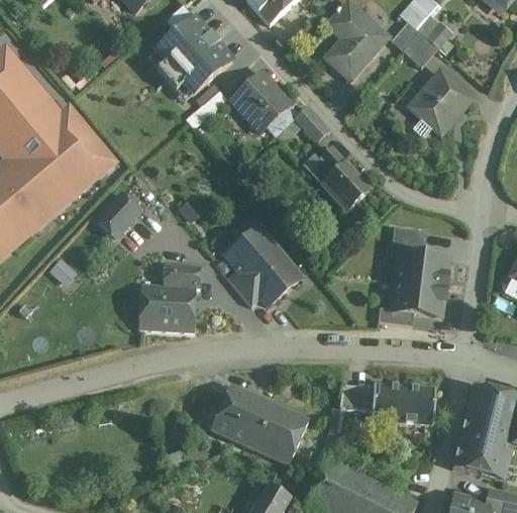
[(123,0),(134,13),(149,0),(123,0)]
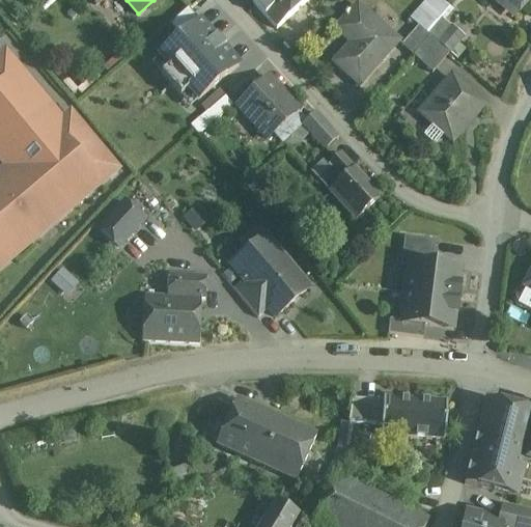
[(253,0),(277,26),(306,0),(253,0)]
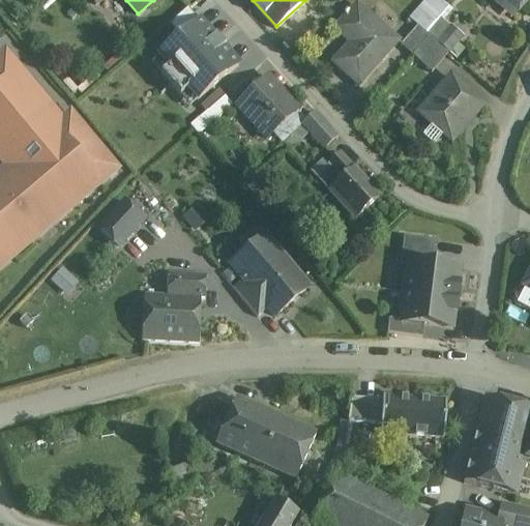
[(508,0),(518,8),(525,0),(508,0)]
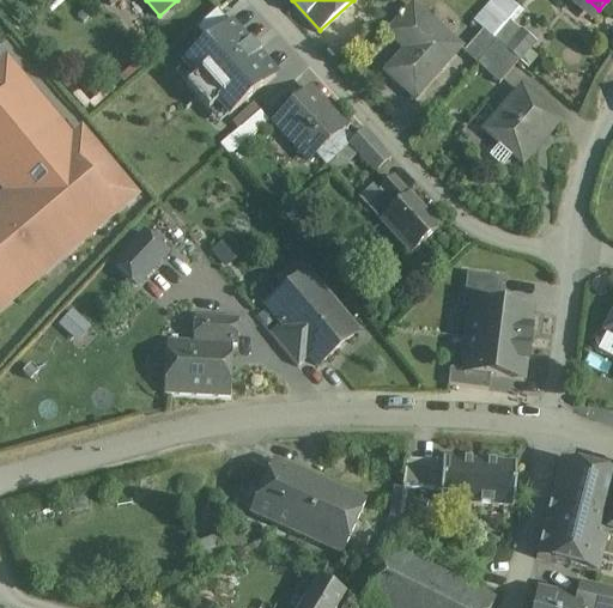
[(459,44),(413,4),(392,28),(411,43),(387,70),(414,95),(459,44)]
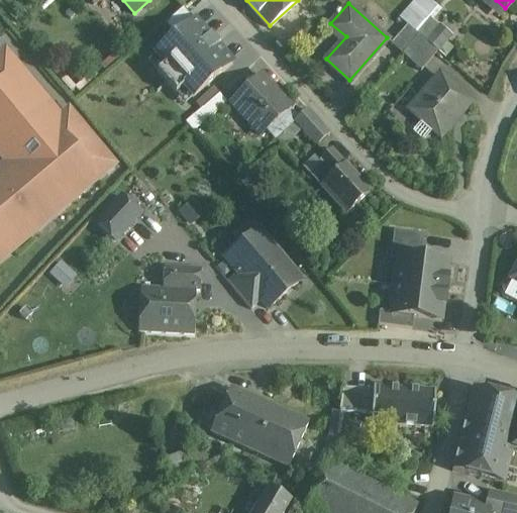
[(232,61),(217,44),(219,43),(210,33),(209,34),(194,18),(154,54),(164,64),(157,71),(176,92),(183,85),(192,96),(232,61)]
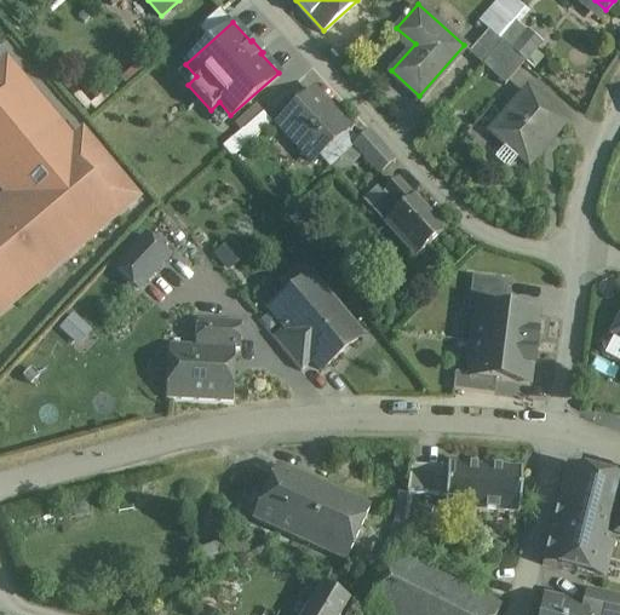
[(489,28),(469,51),(482,62),(503,40),(489,28)]
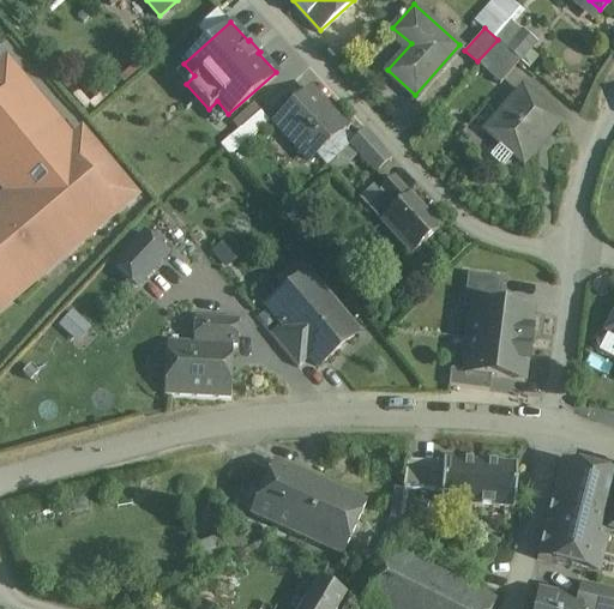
[(518,58),(498,40),(477,61),(498,80),(518,58)]
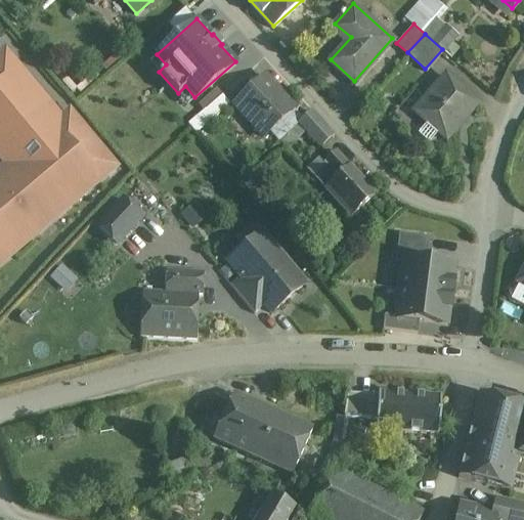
[(222,89),(248,71),(241,61),(215,79),(222,89)]
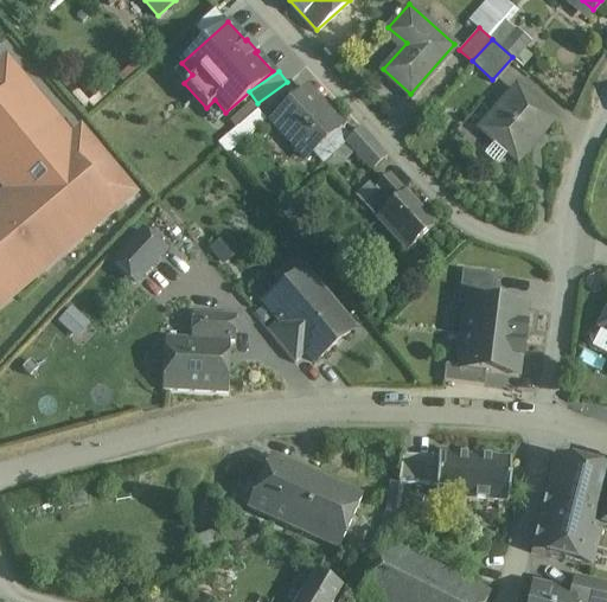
[(342,123),(307,87),(270,120),(305,157),(342,123)]
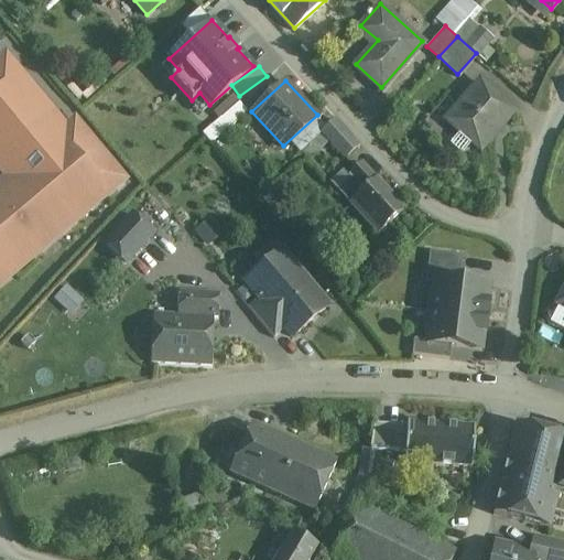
[(512,110),(479,81),(445,118),(478,148),(512,110)]
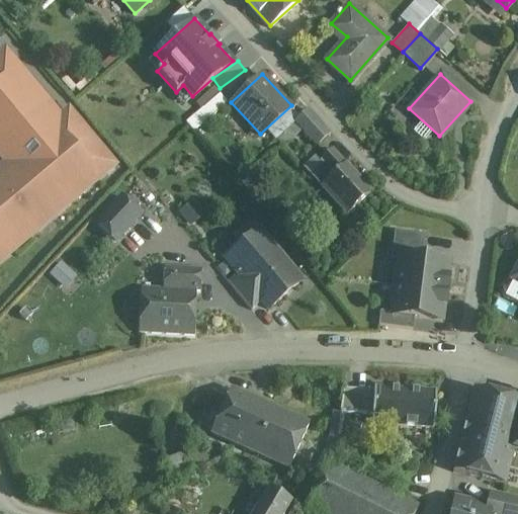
[(220,91),(195,112),(203,121),(228,100),(220,91)]
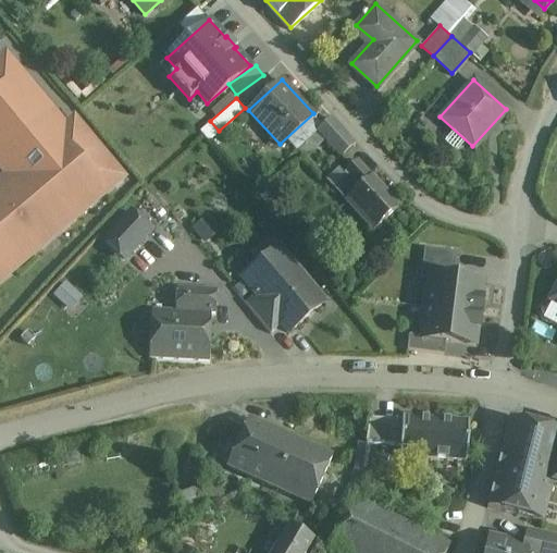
[(0,177),(0,278),(123,175),(73,117),(0,177)]
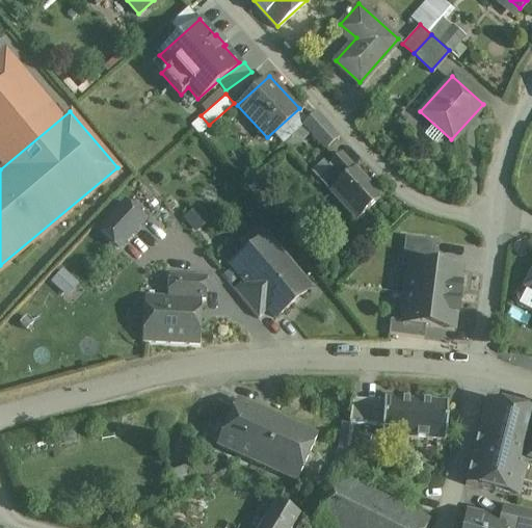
[(314,112),(301,124),(310,132),(325,149),(337,138),(314,112)]
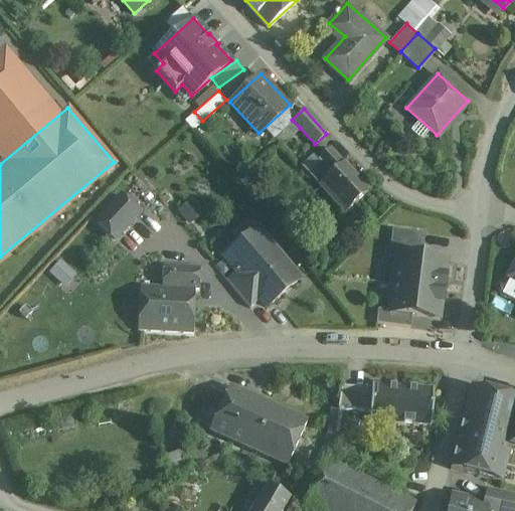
[(292,120),(281,129),(289,138),(300,128),(292,120)]
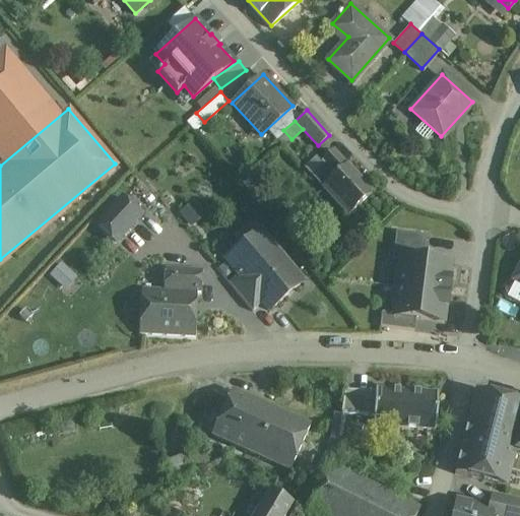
[(333,149),(320,162),(326,168),(334,176),(346,165),(333,149)]
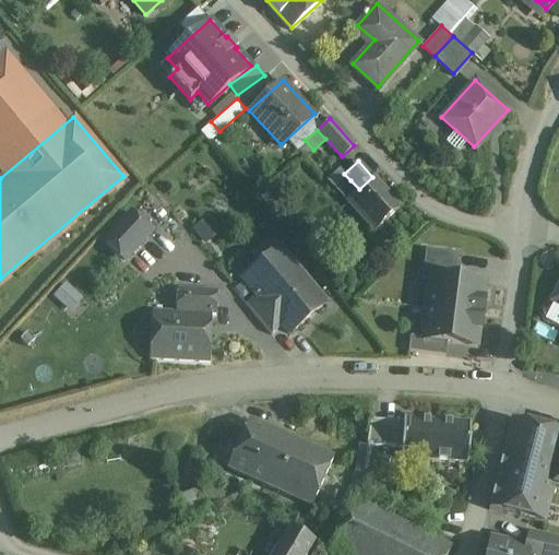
[(400,205),(372,177),(359,189),(351,180),(339,191),(375,229),(400,205)]
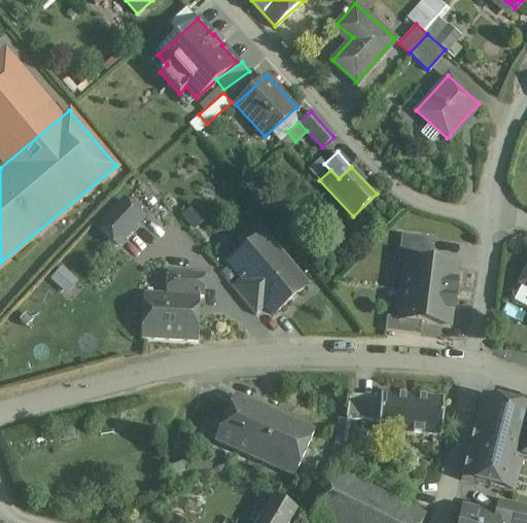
[(124,199),(99,227),(116,243),(142,216),(124,199)]
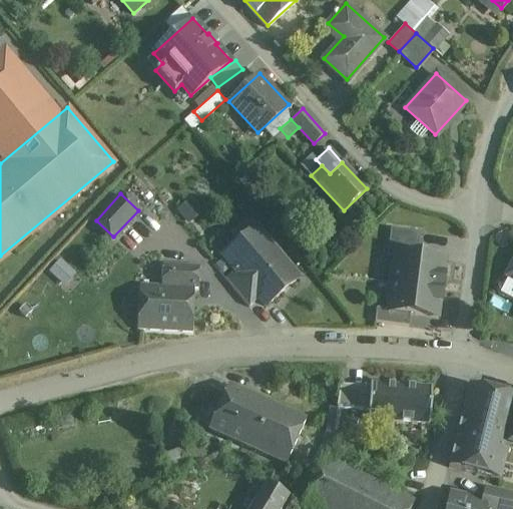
[(299,277),(255,225),(239,239),(248,250),(231,264),(236,269),(260,296),(266,303),(299,277)]
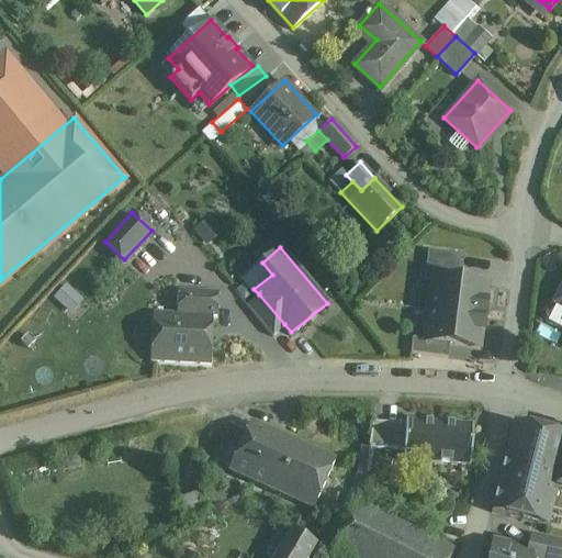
[(460,252),(428,247),(424,277),(434,278),(434,277),(457,280),(460,252)]
